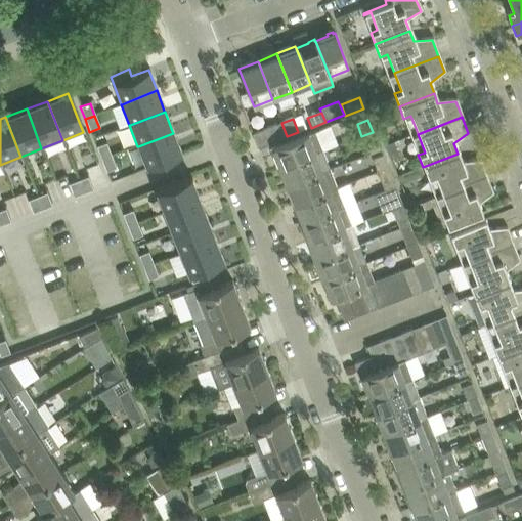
[(287,136),(281,123),(251,135),(256,148),(287,136)]
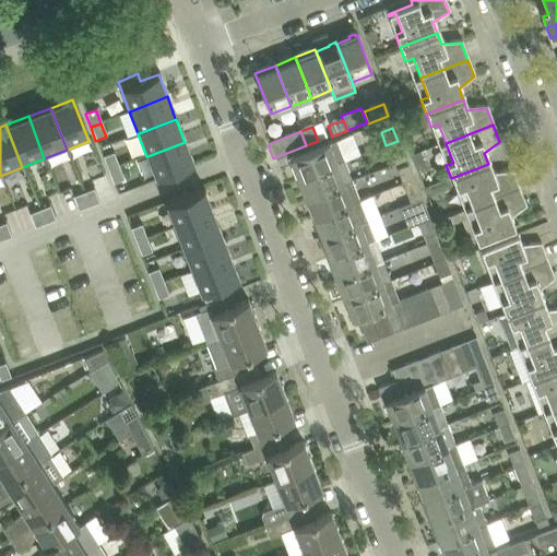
[(398,141),(386,145),(391,160),(403,155),(398,141)]
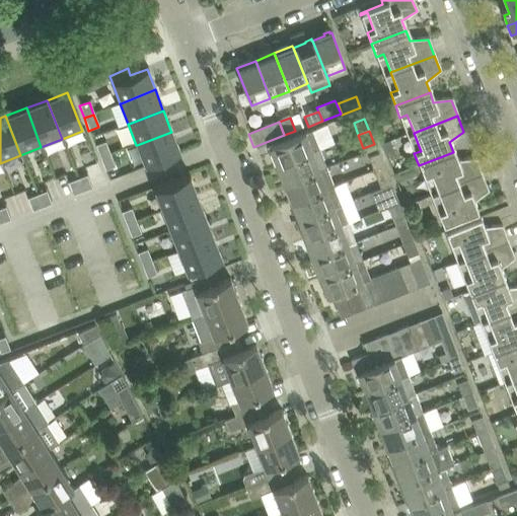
[(171,132),(137,145),(136,145),(144,166),(179,152),(178,152),(171,132)]
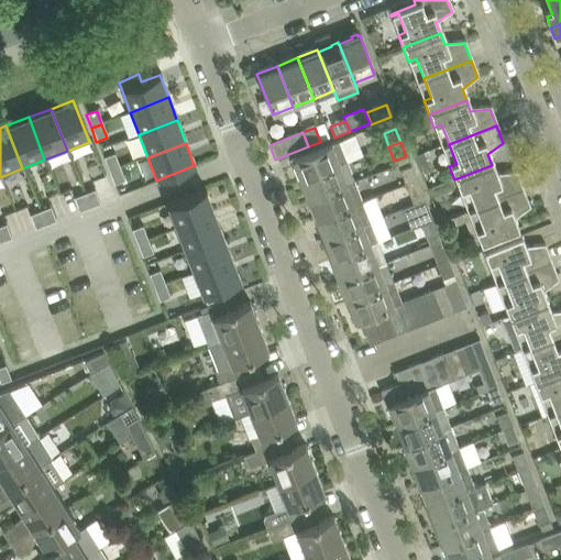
[(293,162),(290,162),(293,168),(298,183),(300,182),(345,163),(338,143),(312,153),(292,161),(293,162)]
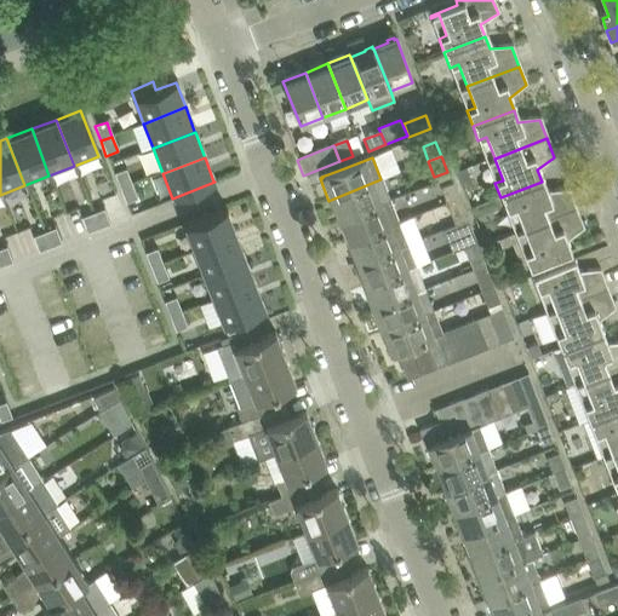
[(119,189),(131,185),(125,171),(114,174),(119,189)]
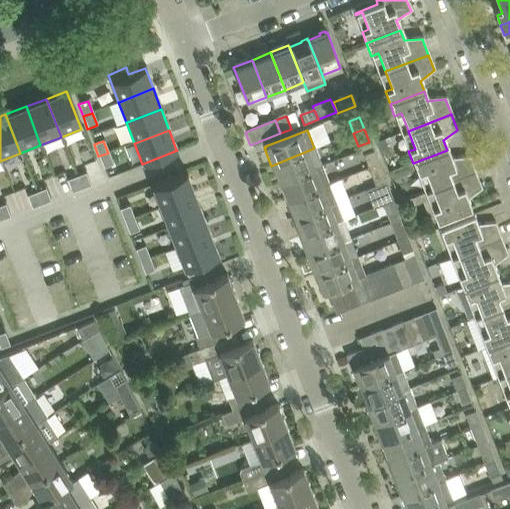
[(273,165),(271,166),(273,171),(278,184),(280,183),(322,167),(314,148),(273,165)]
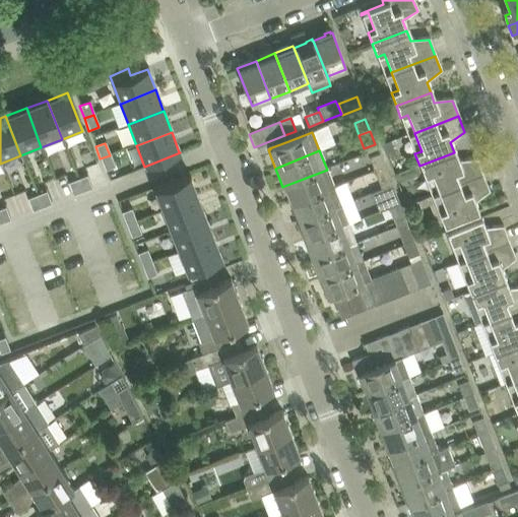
[(454,152),(419,166),(425,178),(431,175),(438,192),(438,194),(481,177),(475,160),(458,163),(454,152)]
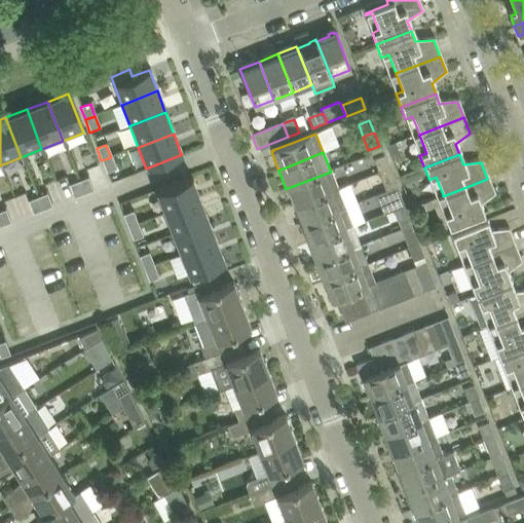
[(383,156),(373,160),(373,162),(378,175),(388,171),(383,158),(383,156)]
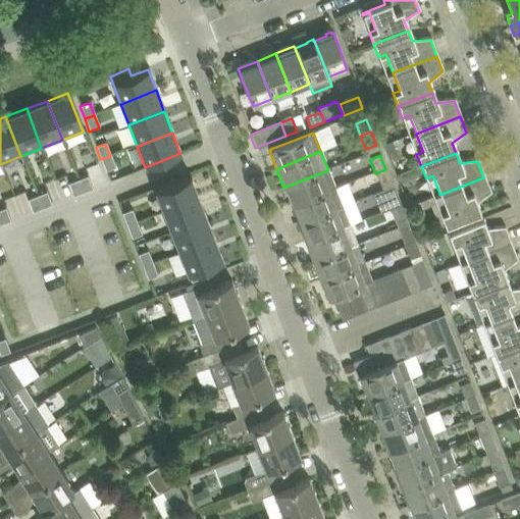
[(114,168),(110,156),(100,159),(105,172),(114,168)]
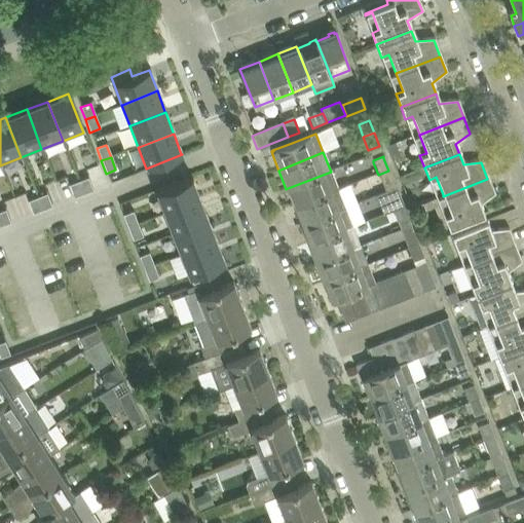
[(388,171),(378,175),(383,187),(394,183),(388,171)]
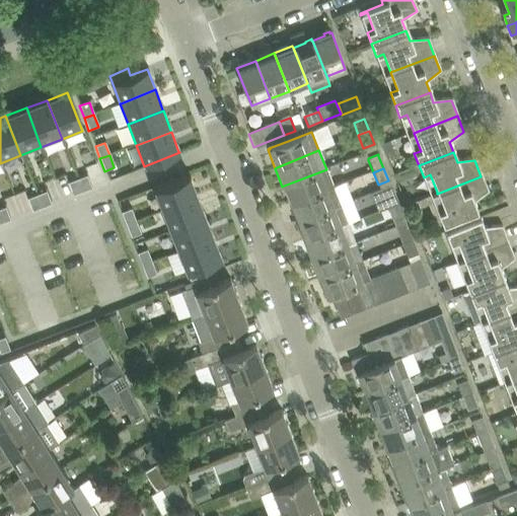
[(286,192),(291,204),(334,188),(326,169),(284,186),(282,187),(285,193),(286,192)]
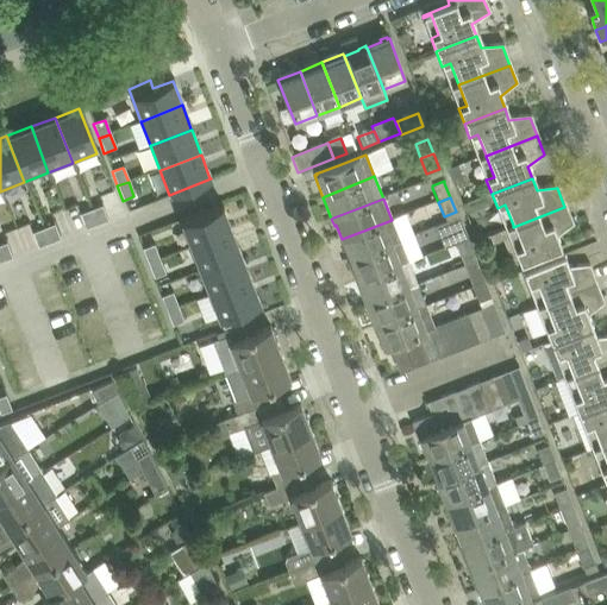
[(97,226),(107,221),(101,207),(91,210),(97,226)]
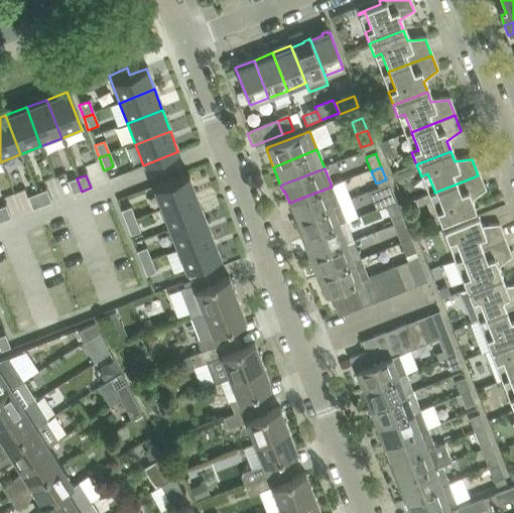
[(161,210),(196,196),(187,175),(153,188),(161,210)]
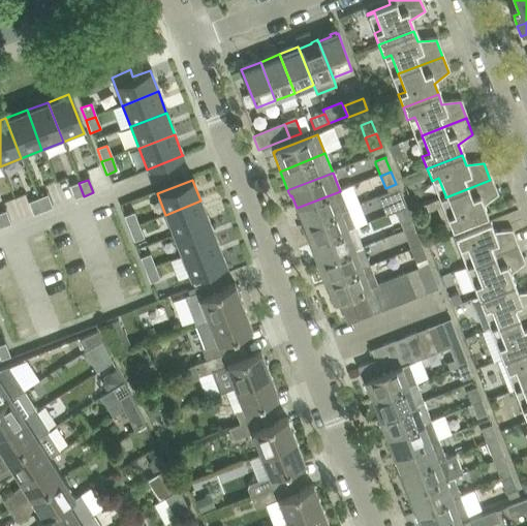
[(490,180),(445,197),(453,215),(445,218),(451,230),(467,224),(486,217),(483,207),(496,196),(490,180)]
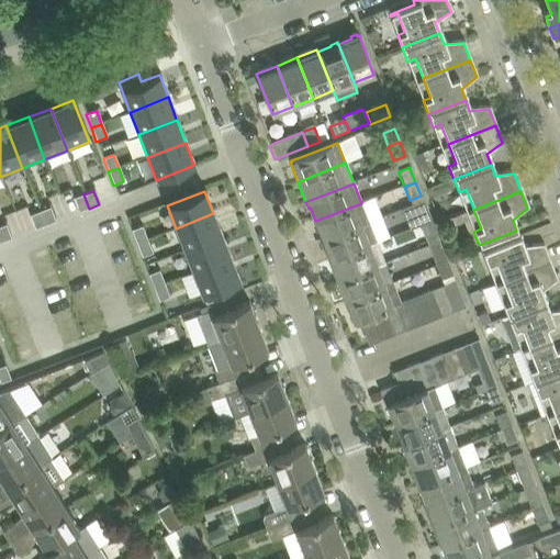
[(78,212),(89,209),(84,194),(74,199),(78,212)]
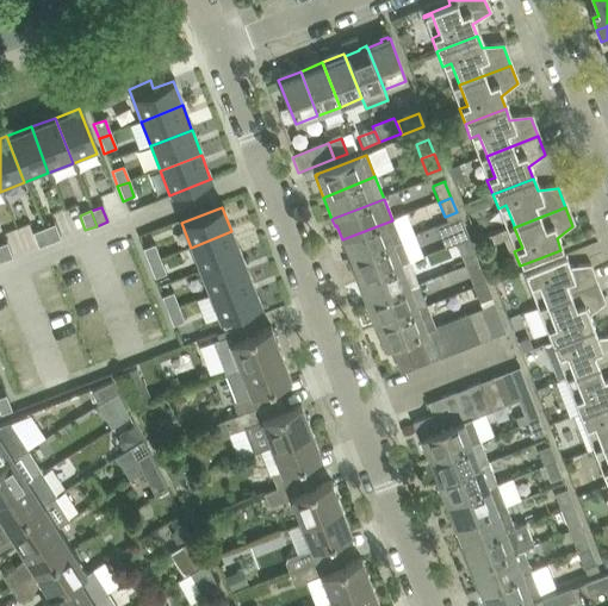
[(447,224),(435,229),(444,250),(456,245),(467,241),(459,219),(447,224)]
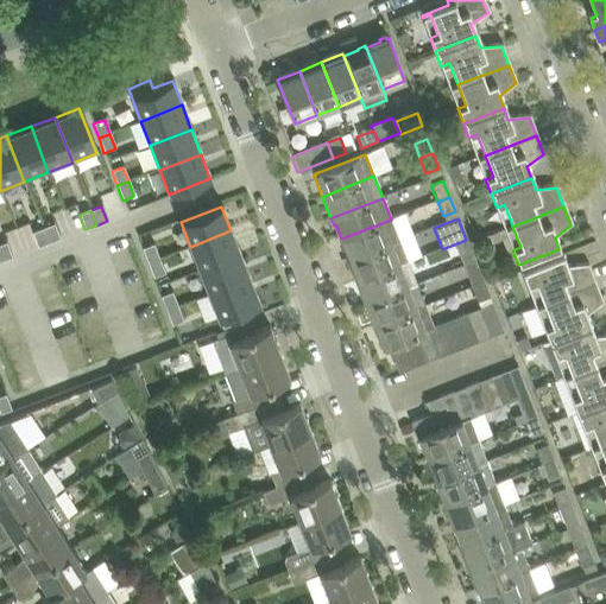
[(340,240),(347,261),(399,241),(391,220),(341,239),(341,240),(340,240)]
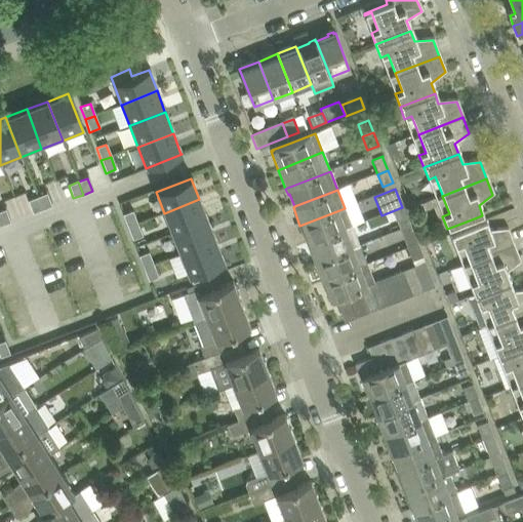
[(37,198),(41,210),(50,207),(46,194),(37,198)]
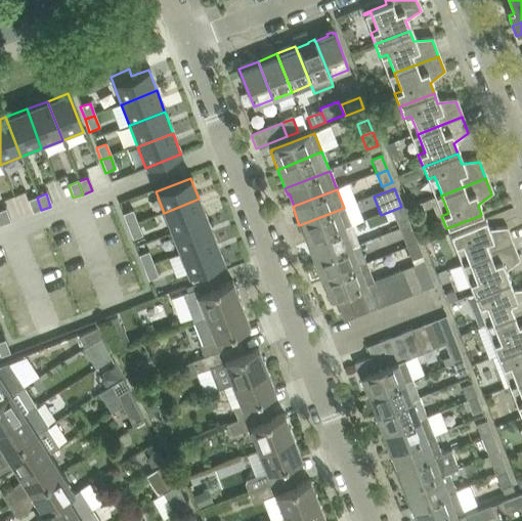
[(41,210),(37,198),(27,202),(32,214),(41,210)]
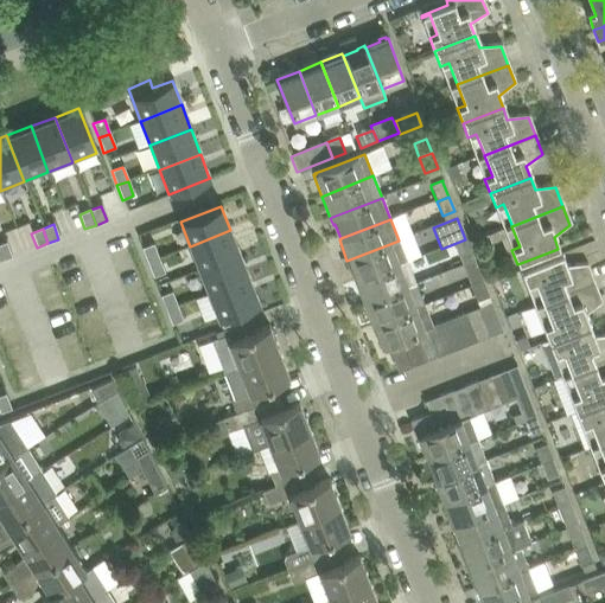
[(199,270),(240,255),(240,254),(230,230),(190,247),(199,270)]
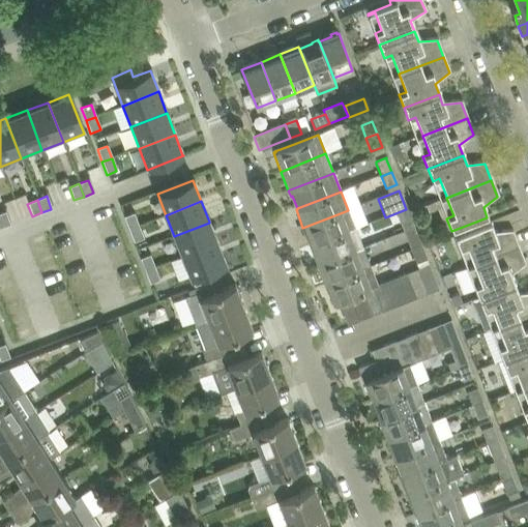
[(406,209),(396,213),(401,226),(411,222),(406,209)]
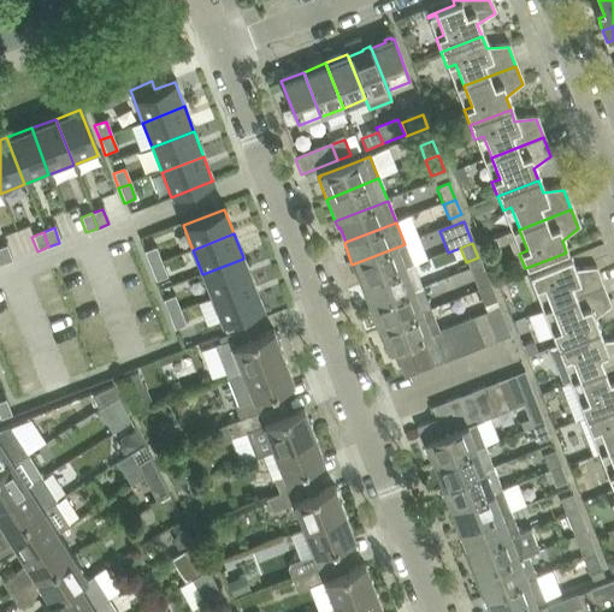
[(352,265),(360,286),(413,266),(405,244),(352,265)]
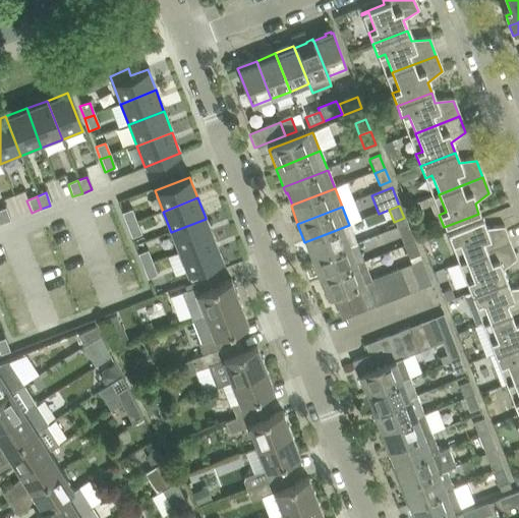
[(0,225),(9,221),(4,209),(0,210),(0,225)]
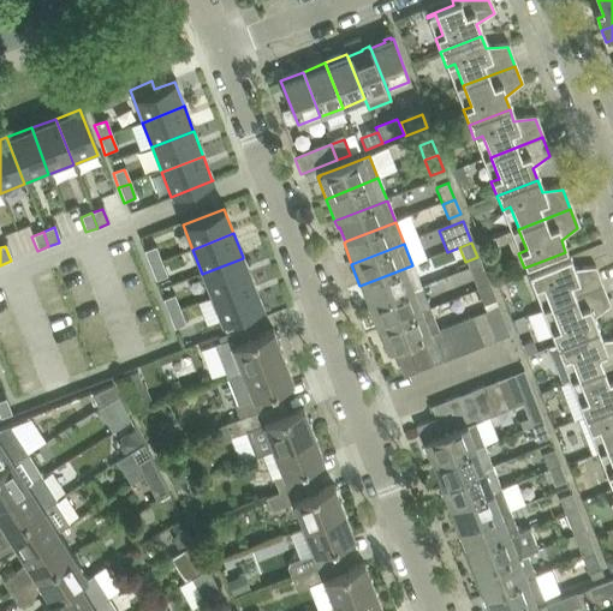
[(149,267),(160,263),(154,247),(143,252),(149,267)]
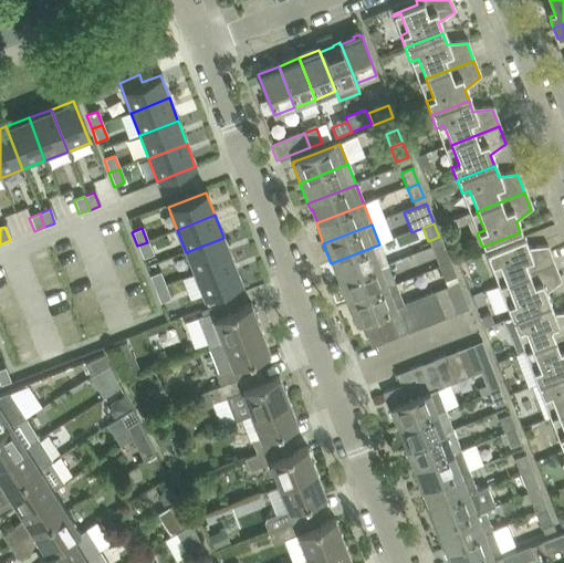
[(223,238),(186,252),(195,275),(232,261),(232,259),(223,238)]
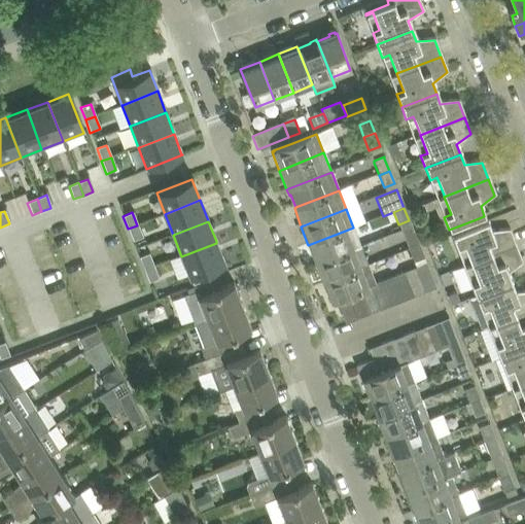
[(467,230),(452,236),(453,240),(456,248),(463,246),(470,265),(515,248),(512,240),(509,232),(491,234),(487,222),(467,230)]
